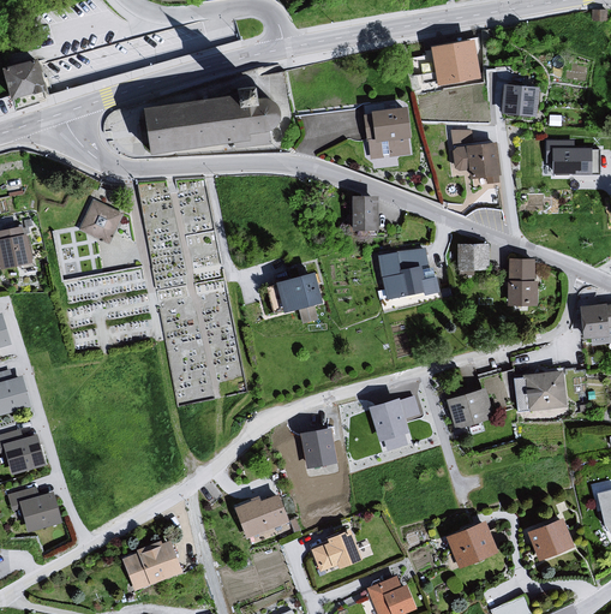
[(479,37),(433,48),(442,85),(484,76),(479,37)]
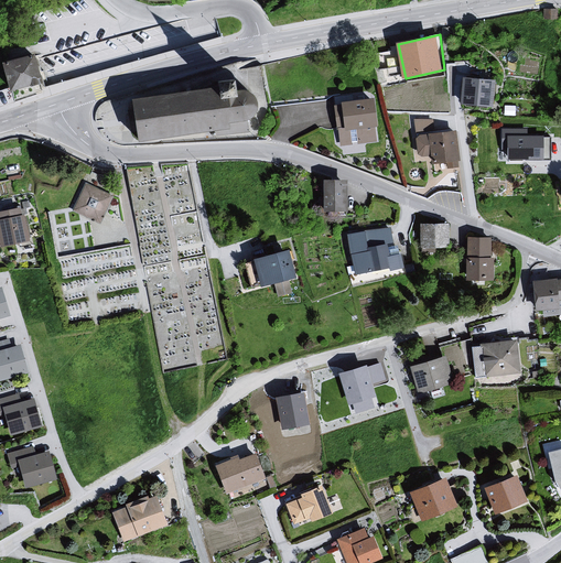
[(15,88),(44,80),(38,56),(9,64),(15,88)]
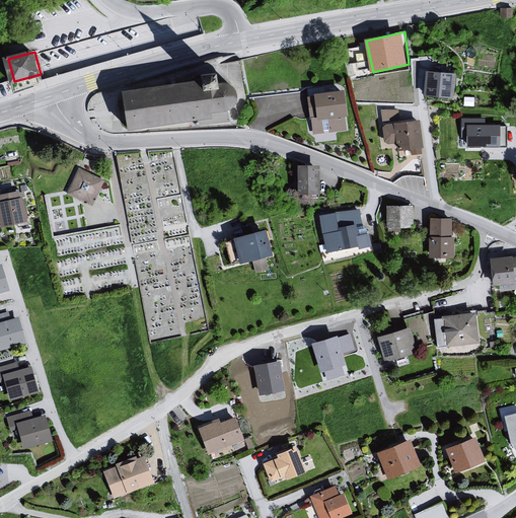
[(220,83),(218,73),(207,75),(207,80),(127,91),(133,130),(201,121),(202,125),(231,120),(230,109),(237,104),(239,95),(234,87),(226,84),(220,83)]
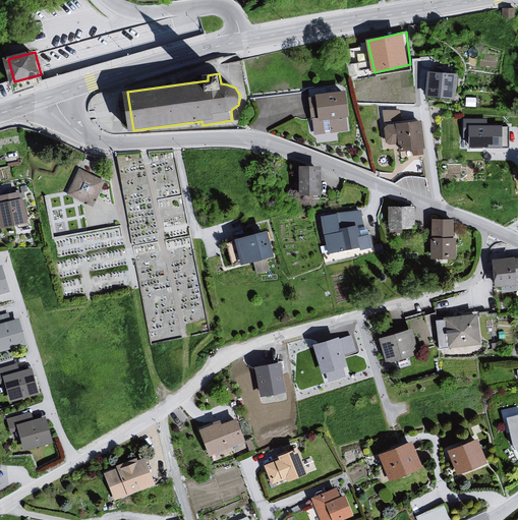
[(458,75),(434,73),(433,95),(457,97),(458,75)]
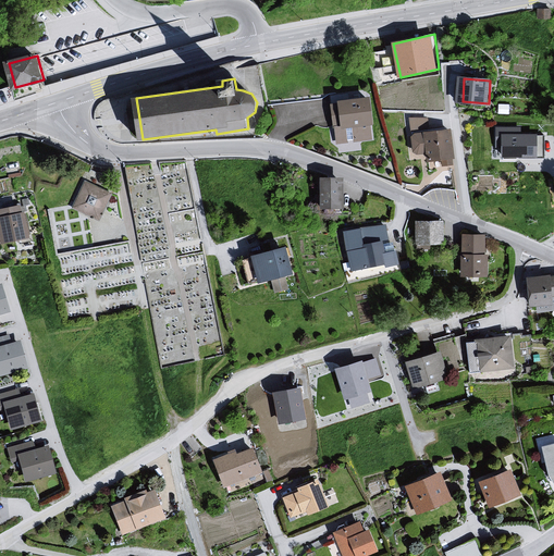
[(368,96),(333,101),(336,126),(332,125),(333,138),(337,143),(373,139),(368,96)]
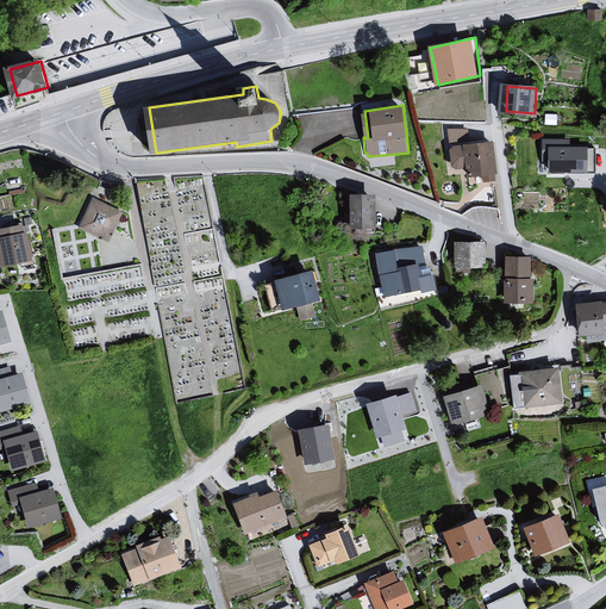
[(573,140),(547,140),(547,161),(554,161),(554,172),(599,172),(599,149),(573,149),(573,140)]
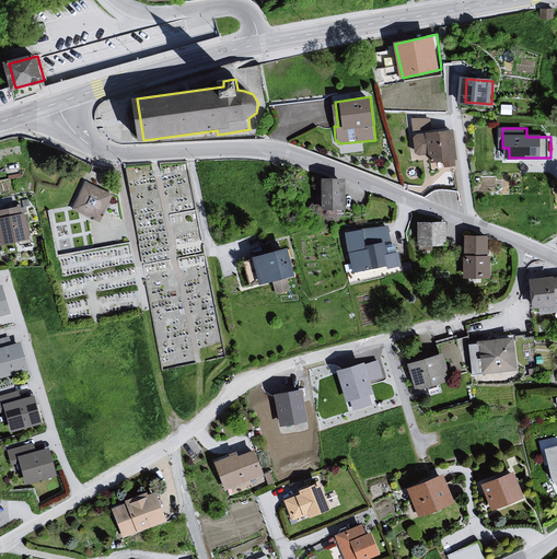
[(451,130),(414,135),(416,152),(417,154),(427,154),(428,163),(440,161),(444,163),(444,167),(456,167),(451,130)]
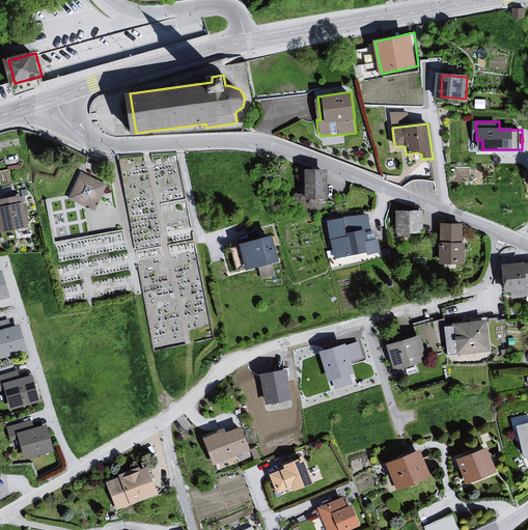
[(329,171),(310,171),(310,197),(330,197),(329,171)]
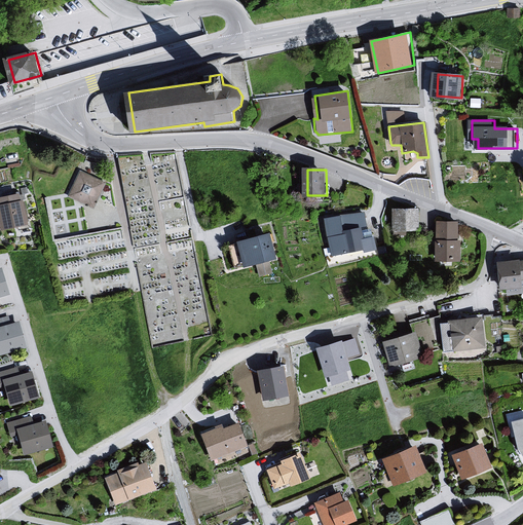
[(104,182),(84,171),(72,196),(94,207),(104,182)]
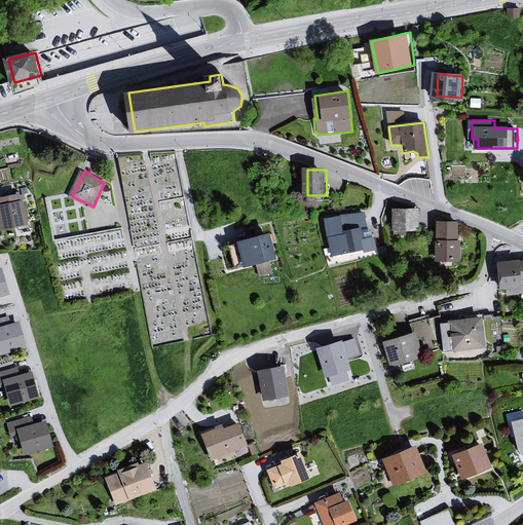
[(16,195),(0,197),(0,227),(1,230),(27,227),(21,200),(17,201),(16,195)]
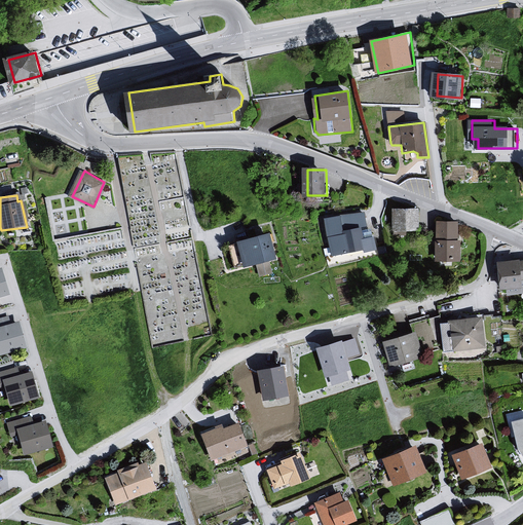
[(418,209),(390,209),(391,231),(394,232),(419,231),(418,209)]
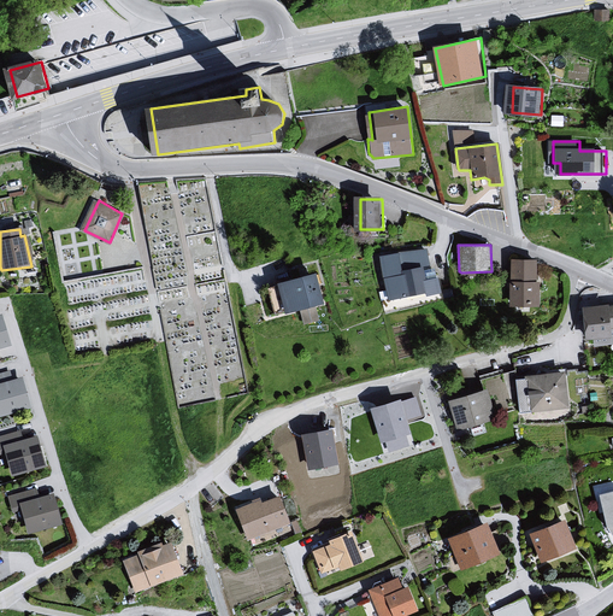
[(399,252),(378,257),(384,295),(388,295),(389,299),(441,291),(438,276),(426,279),(423,267),(401,271),(399,252)]
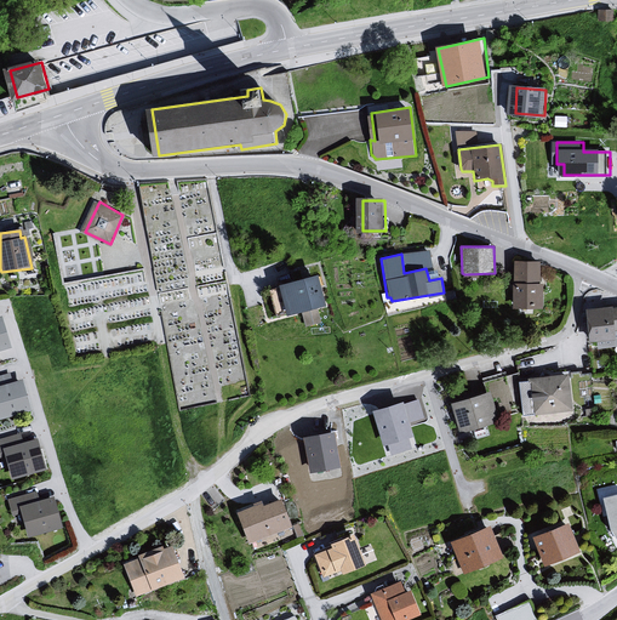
[(540,262),(514,262),(513,308),(543,310),(540,262)]
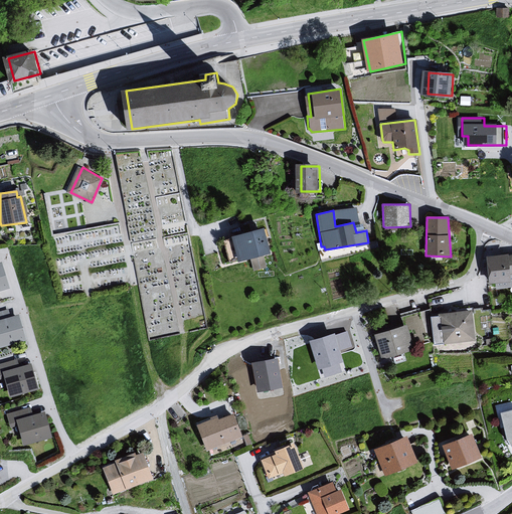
[(267,228),(235,237),(242,263),(275,254),(267,228)]
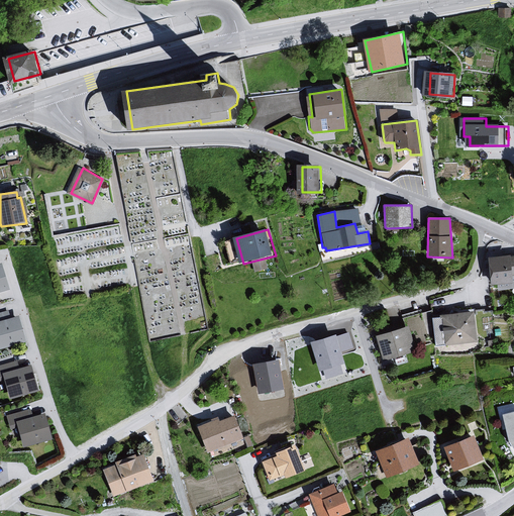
[(513,255),(487,259),(488,279),(492,284),(513,283),(512,277),(513,277),(513,255)]
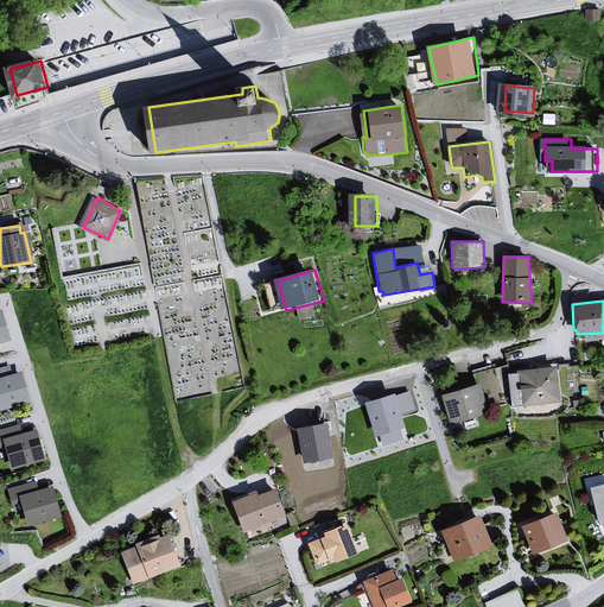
[(2,313),(0,313),(0,343),(12,341),(2,313)]
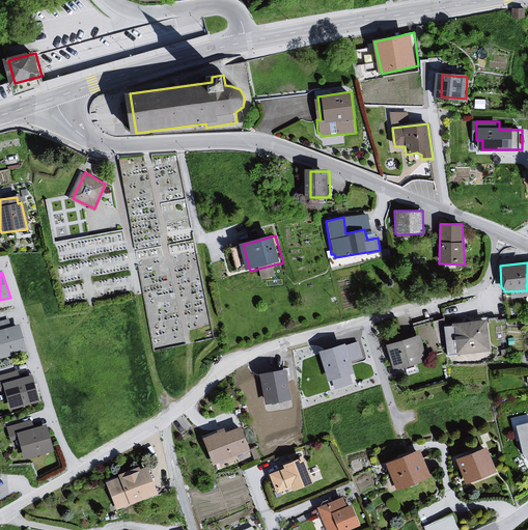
[(487,321),(451,323),(459,354),(491,352),(487,321)]
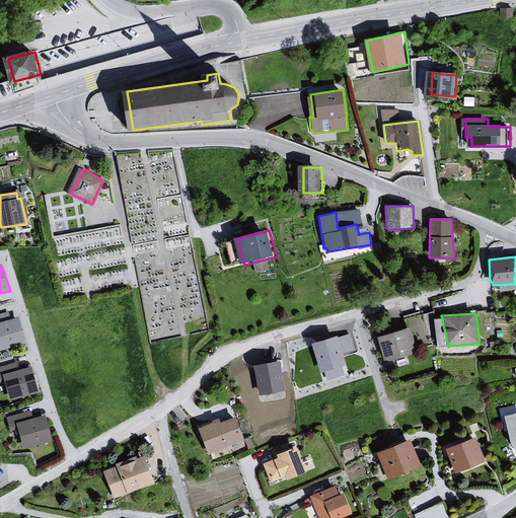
[(21,319),(0,323),(0,350),(27,345),(21,319)]
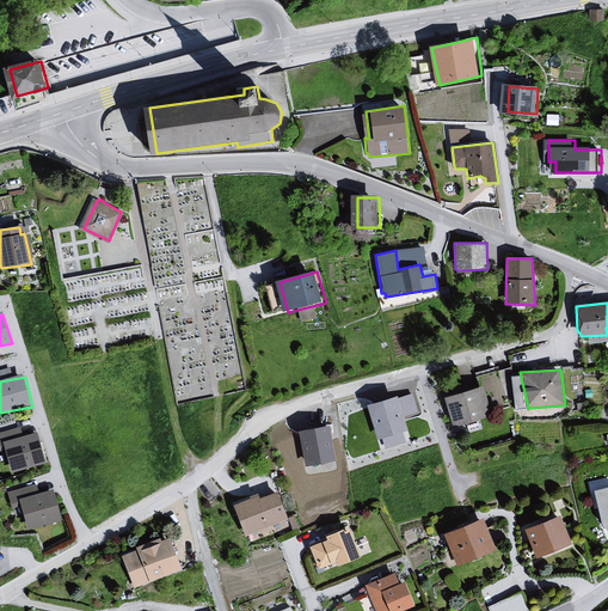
[(484,388),(444,398),(454,427),(490,419),(487,408),(490,407),(484,388)]
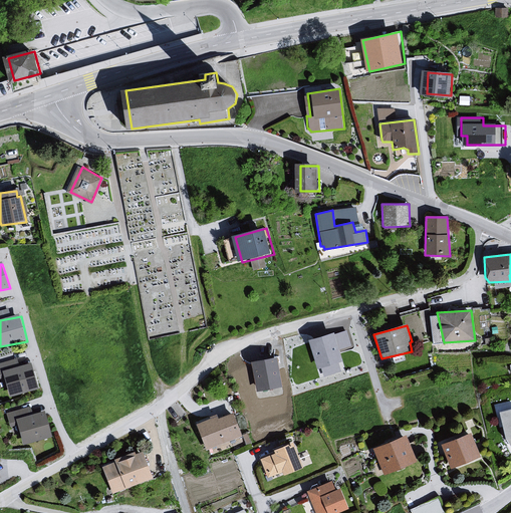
[(337,332),(312,339),(320,367),(345,360),(337,332)]
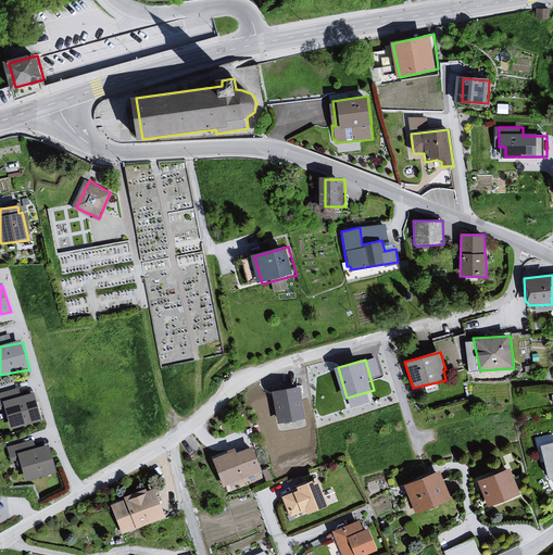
[(303,386),(276,391),(281,423),(309,417),(303,386)]
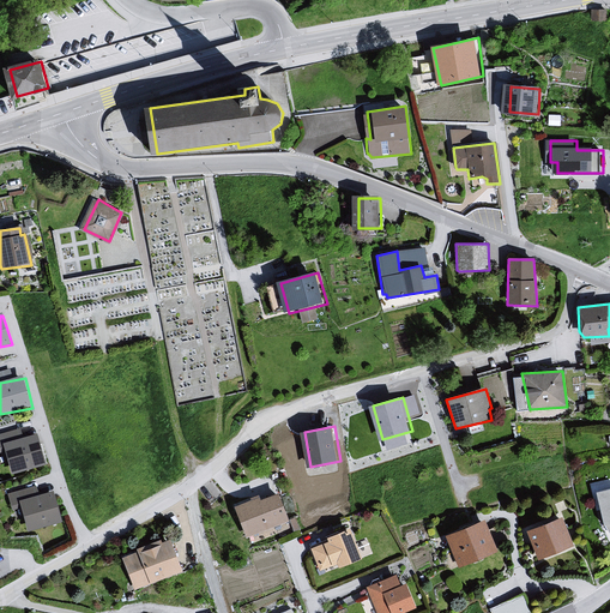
[(37,436),(2,443),(12,474),(47,462),(37,436)]
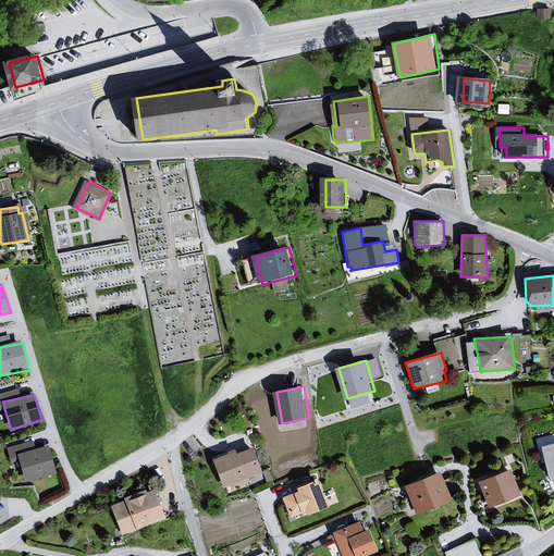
[(553,442),(538,445),(546,476),(551,477),(553,480),(551,482),(553,486),(553,442)]
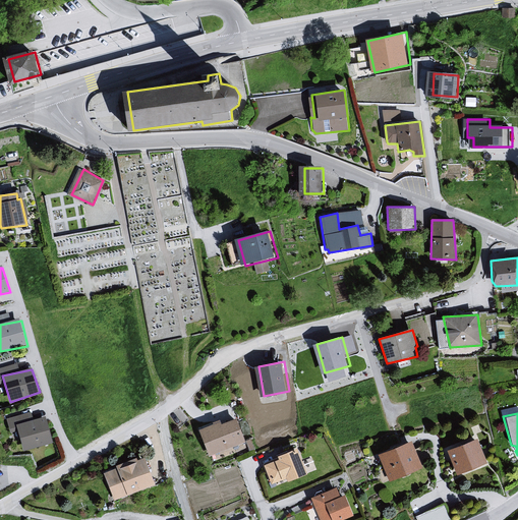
[(44,417),(14,424),(23,452),(53,443),(44,417)]
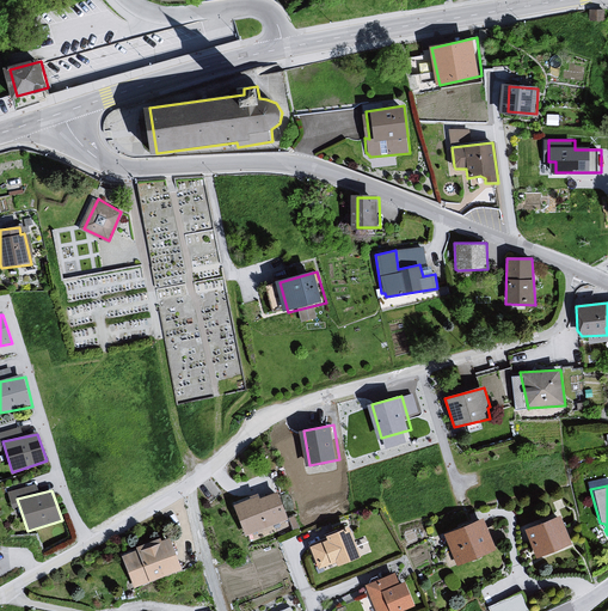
[(260,494),(232,505),(244,536),(287,520),(275,492),(262,496),(260,494)]
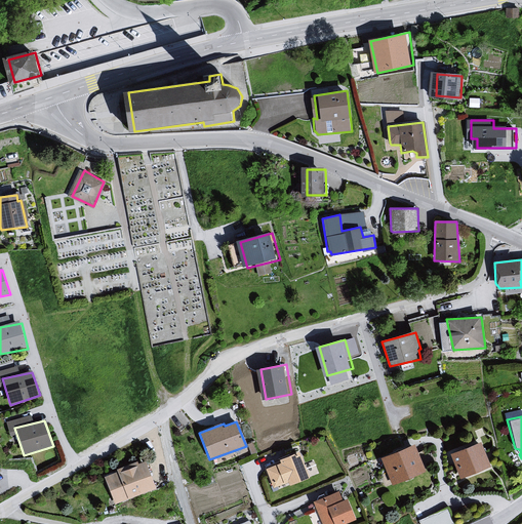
[(480,441),(448,453),(459,480),(490,467),(480,441)]
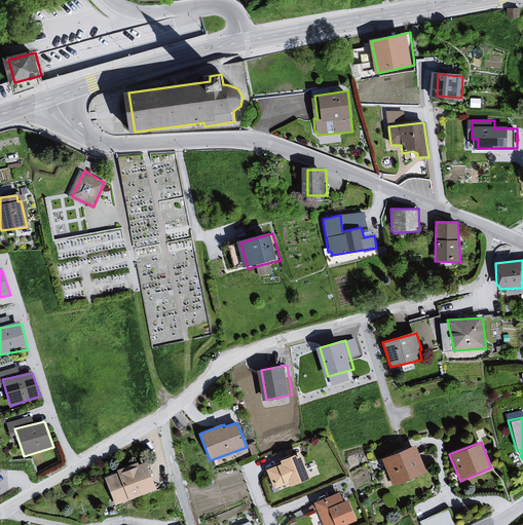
[(413,444),(381,458),(394,484),(425,470),(413,444)]
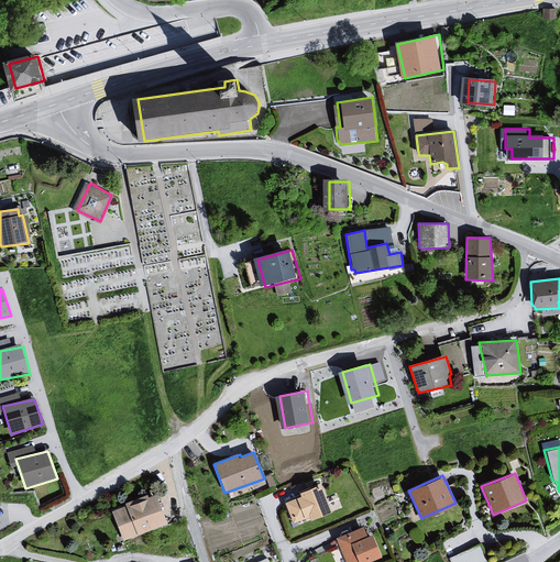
[(298,496),(284,502),(293,525),(309,517),(311,520),(343,504),(338,493),(326,497),(320,484),(316,485),(297,492),(298,496)]
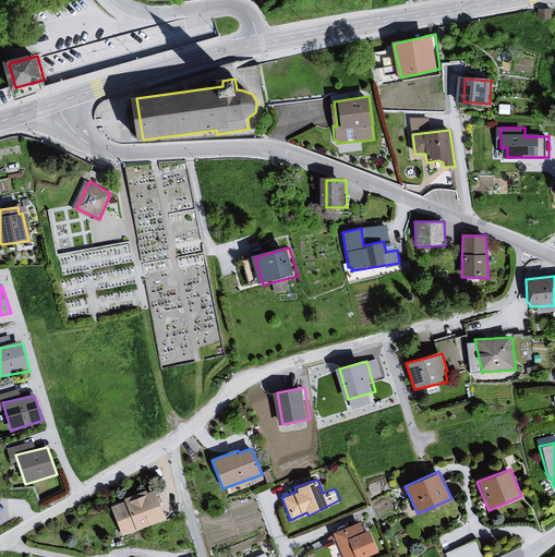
[(153,493),(109,507),(123,535),(166,519),(153,493)]
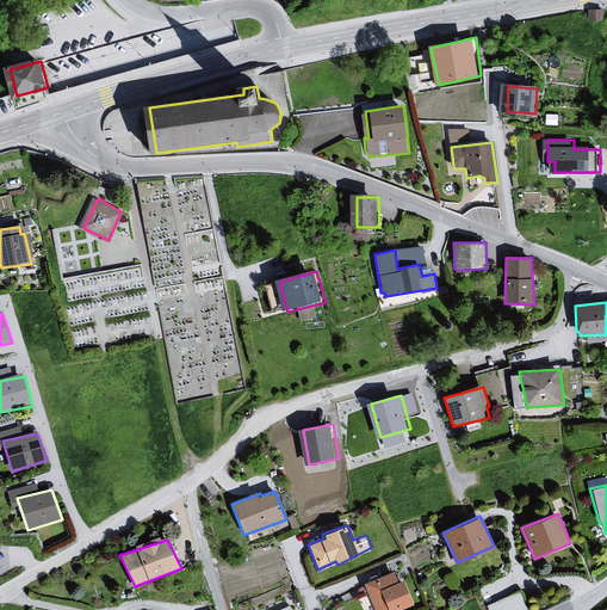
[(391,609),(419,599),(408,573),(402,575),(398,566),(367,578),(381,609),(391,609)]
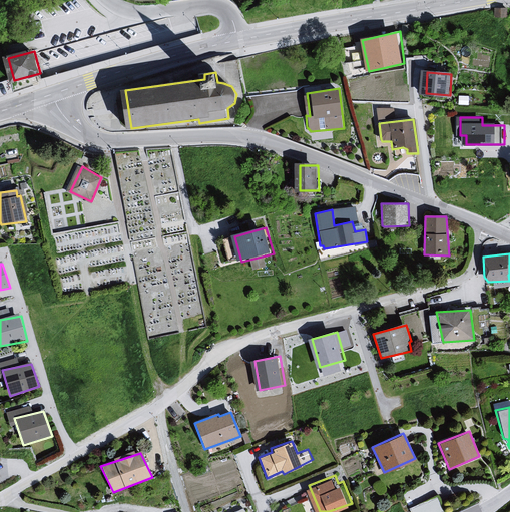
[(416,511),(437,511),(446,508),(440,494),(413,506),(416,511)]
